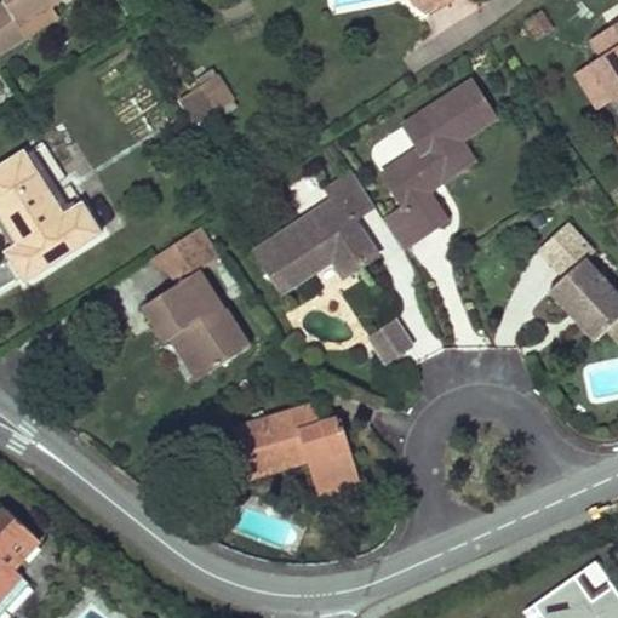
[(3,0),(4,1),(0,4),(0,56),(29,36),(21,23),(52,3),(56,0),(3,0)]
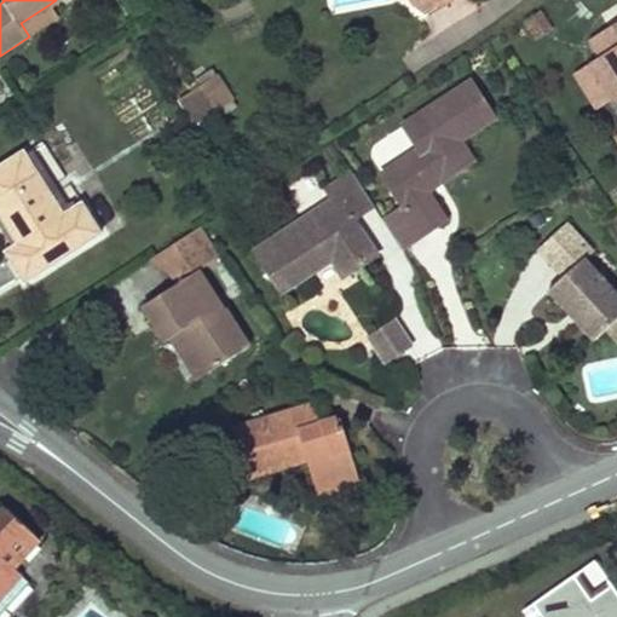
[(411,0),(413,1),(426,10),(440,0),(411,0)]
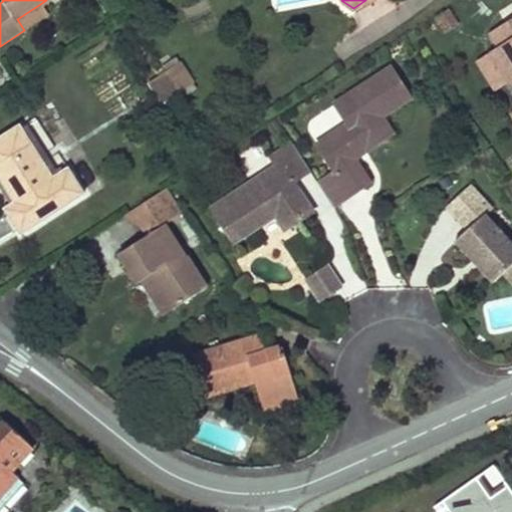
[(50,14),(43,2),(17,19),(24,30),(50,14)]
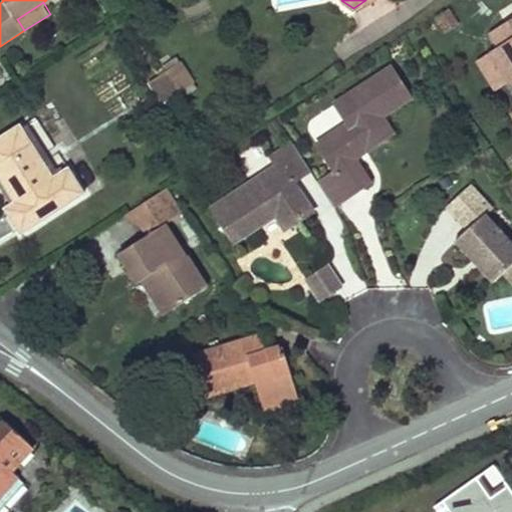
[(511,16),(490,31),(499,44),(490,50),(506,75),(511,77),(511,110),(510,111),(511,113),(511,16)]
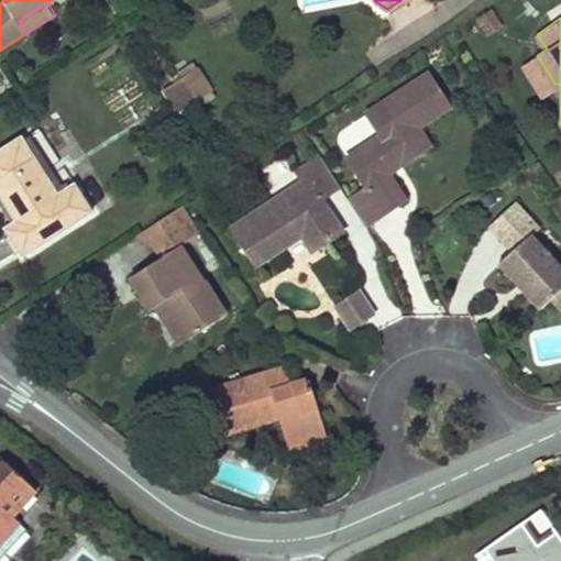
[(554,83),(537,55),(524,64),(541,91),(554,83)]
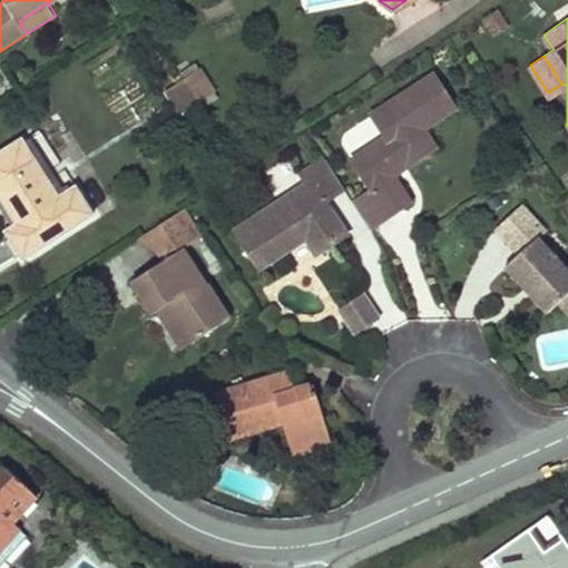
[(197,68),(182,79),(195,101),(212,90),(197,68)]
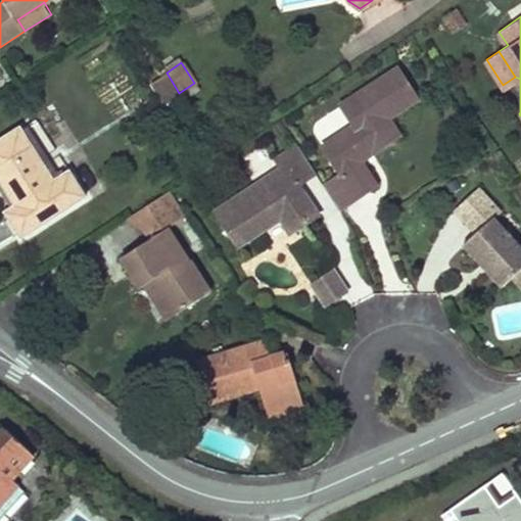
[(350,126),(327,142),(338,159),(330,164),(337,175),(352,198),(375,184),(360,160),(357,156),(366,150),(369,154),(397,134),(386,117),(414,99),(393,68),(337,106),(350,126)]
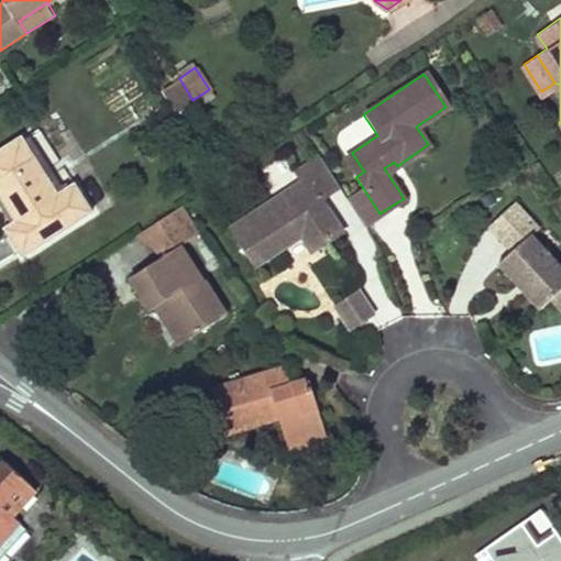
[(179,78),(163,88),(176,111),(193,100),(179,78)]
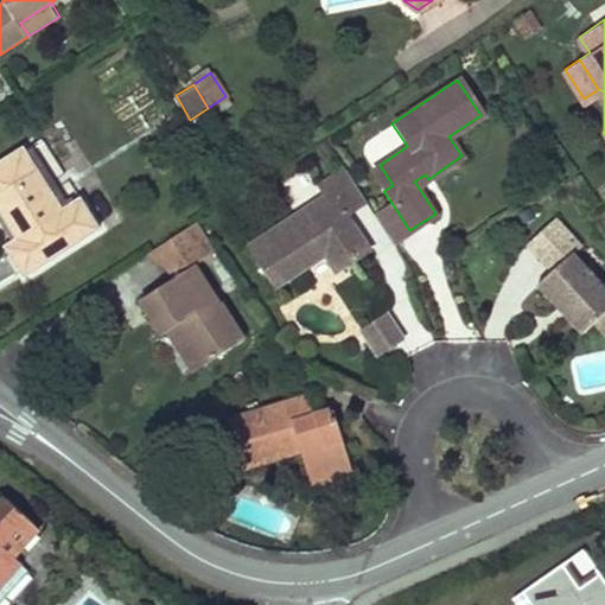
[(24,146),(0,160),(0,209),(18,237),(5,244),(23,273),(97,227),(78,198),(63,208),(24,146)]
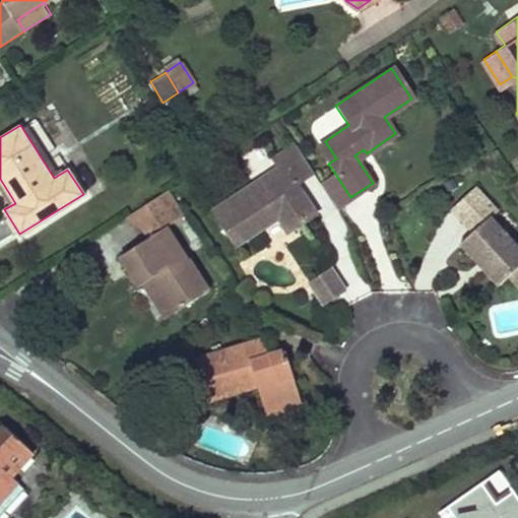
[(336,158),(325,141),(317,146),(328,164),(336,158)]
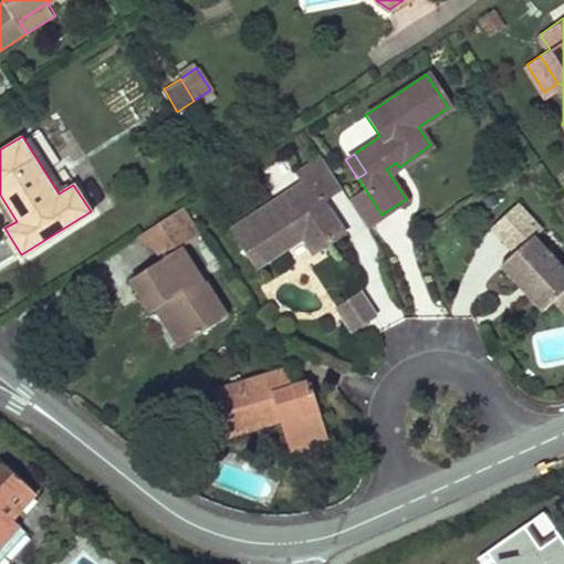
[(320,197),(338,185),(320,156),(294,173),(300,180),(228,228),(253,265),(301,236),(310,250),(342,230),(325,205),(317,210),(312,201),(320,197)]
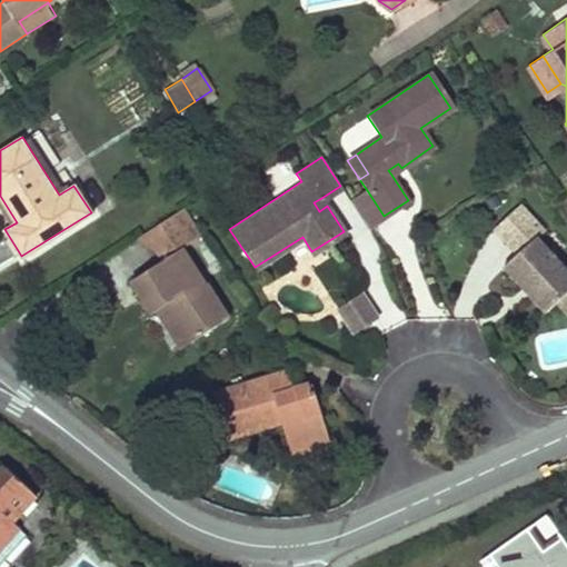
[(398,163),(388,170),(391,175),(401,168),(398,163)]
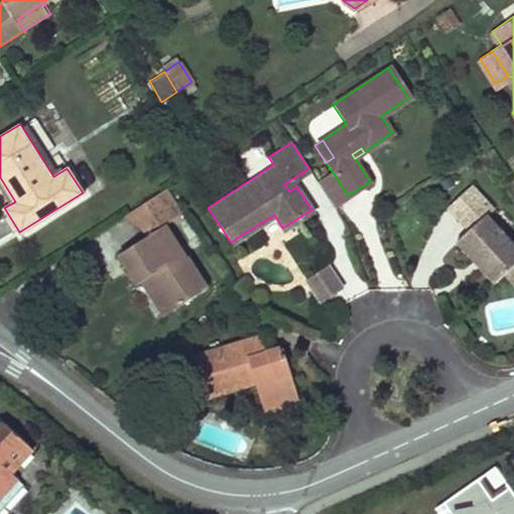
[(348,196),(333,172),(318,181),(334,206),(348,196)]
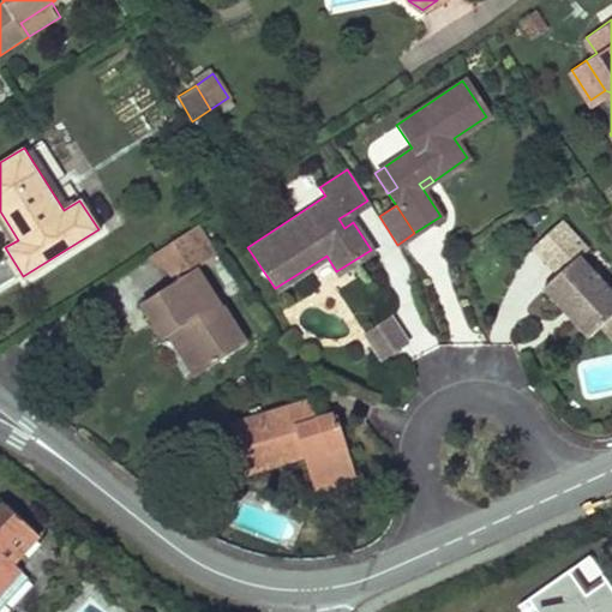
[(339,219),(345,228),(353,222),(347,214),(339,219)]
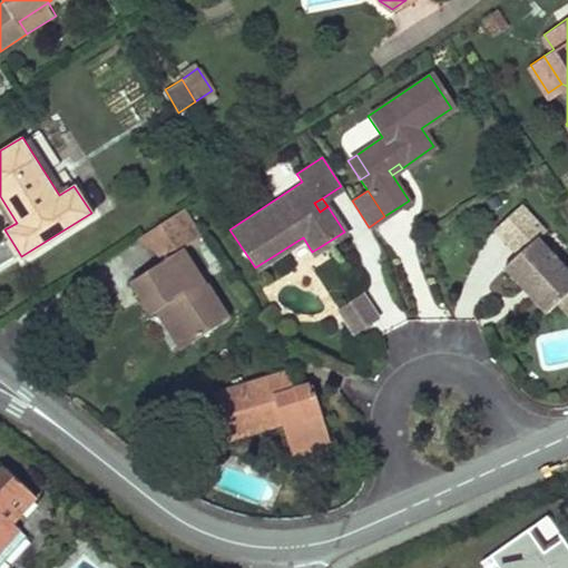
[(505,266),(546,312),(554,305),(567,291),(567,274),(535,238),(546,229),(521,202),(496,226),(519,253),(505,266)]
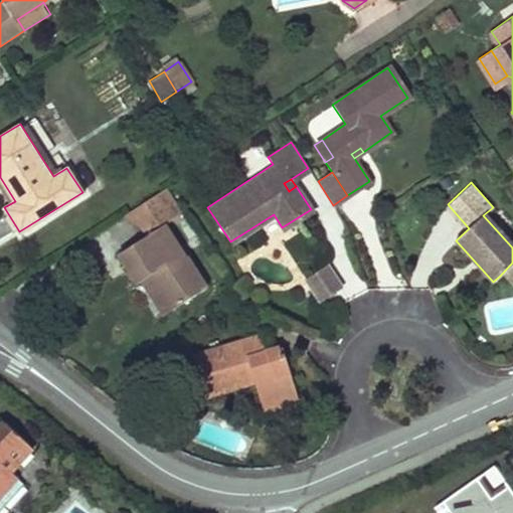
[(146,234),(119,252),(138,281),(140,280),(151,272),(173,306),(206,286),(186,254),(184,255),(164,223),(182,210),(167,186),(130,209),(146,234)]
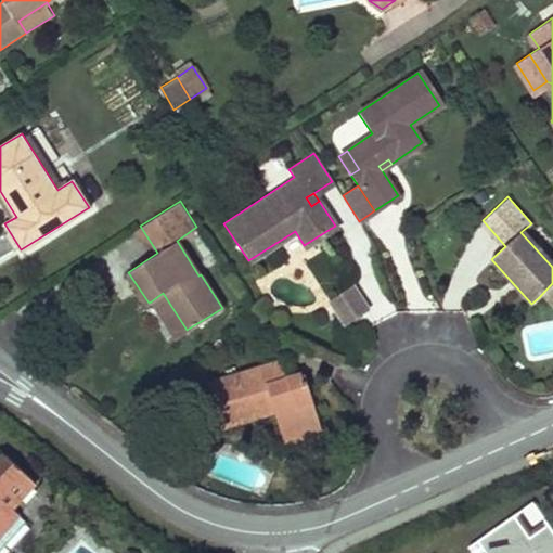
[(300,261),(330,295),(357,271),(328,239),(300,261)]
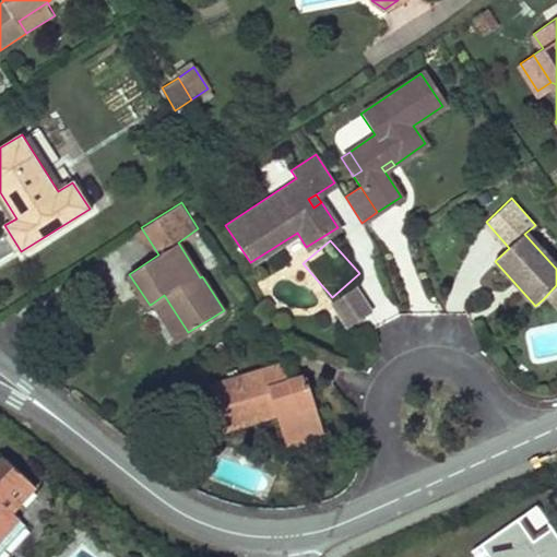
[(348,322),(370,308),(355,283),(332,298),(348,322)]
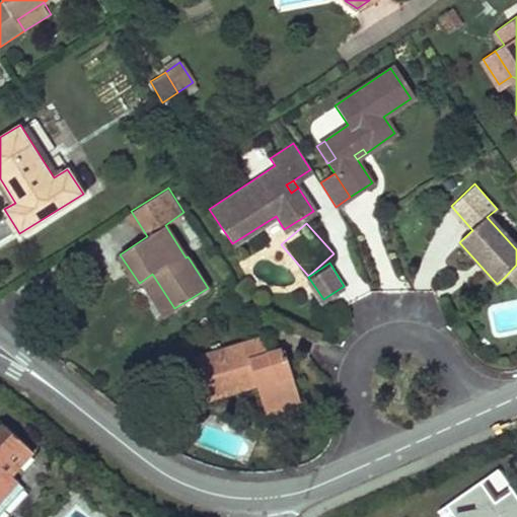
[(516,285),(516,265),(504,278),(514,288),(516,285)]
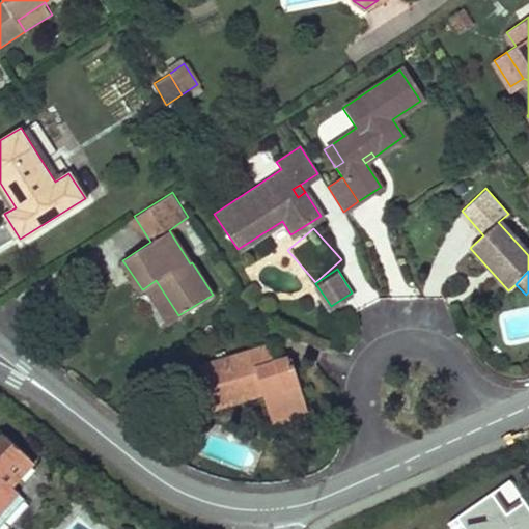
[(178,315),(156,280),(144,288),(167,323),(178,315)]
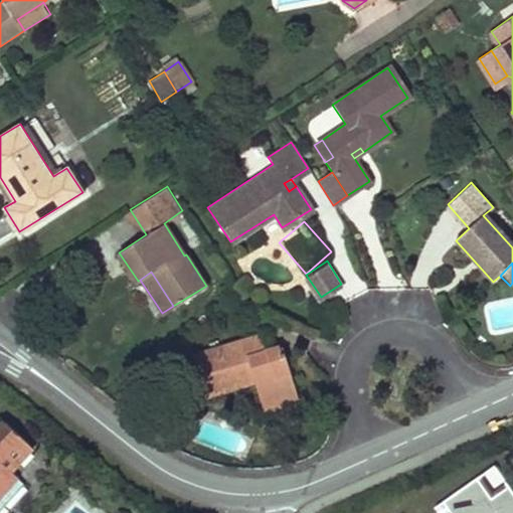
[(262,334),(253,337),(259,353),(267,350),(262,334)]
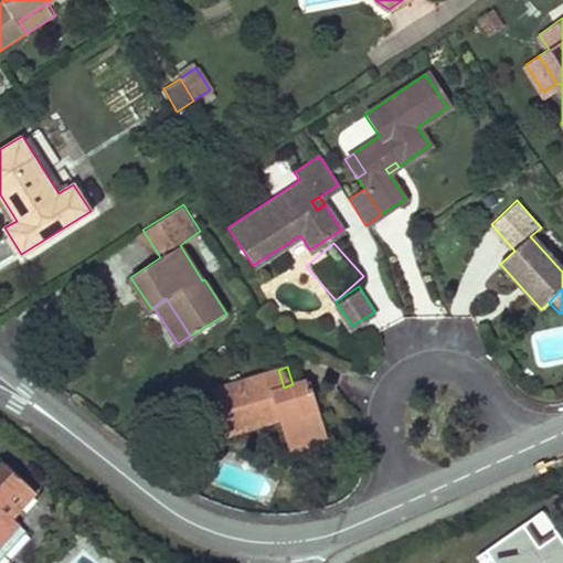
[(278,370),(212,389),(225,432),(278,416),(286,438),(326,428),(311,380),(293,384),(284,388),(278,370)]
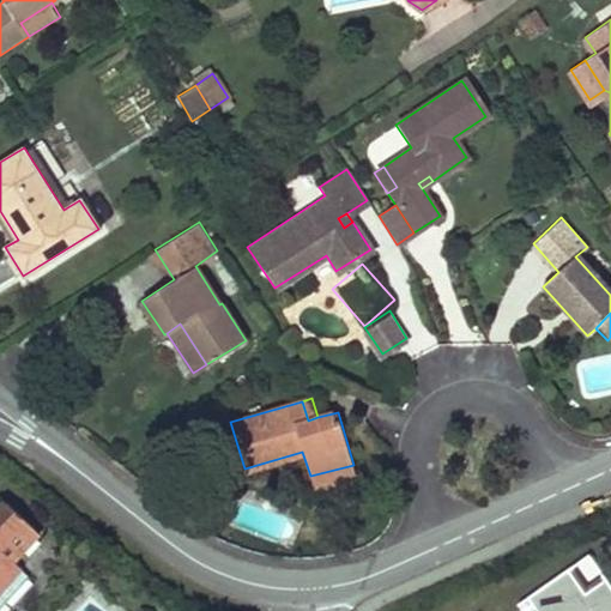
[(354,465),(310,476),(314,488),(357,475),(354,465)]
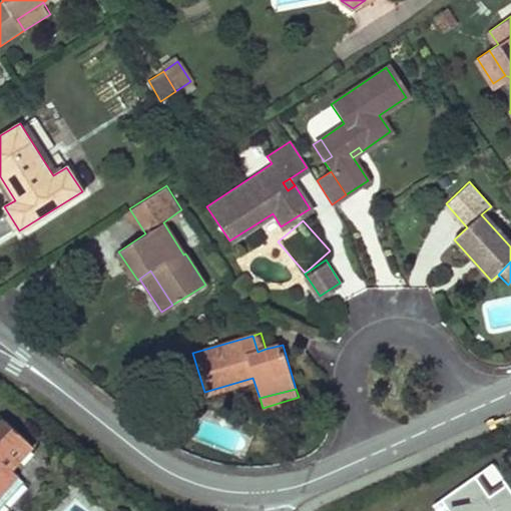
[(0,478),(31,444),(0,418),(0,478)]
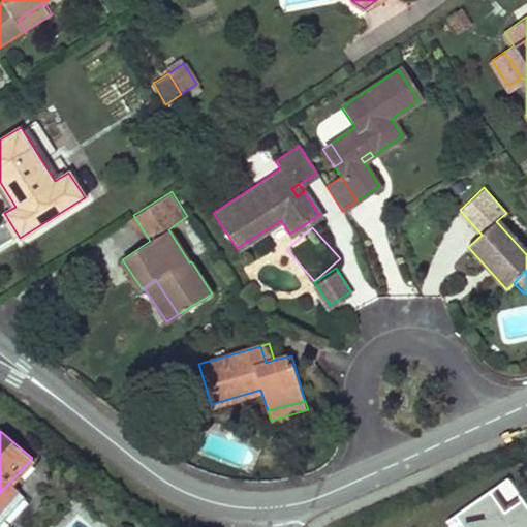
[(490,485),(457,507),(469,526),(475,526),(498,513),(507,526),(526,526),(526,499),(523,493),(504,505),(490,485)]
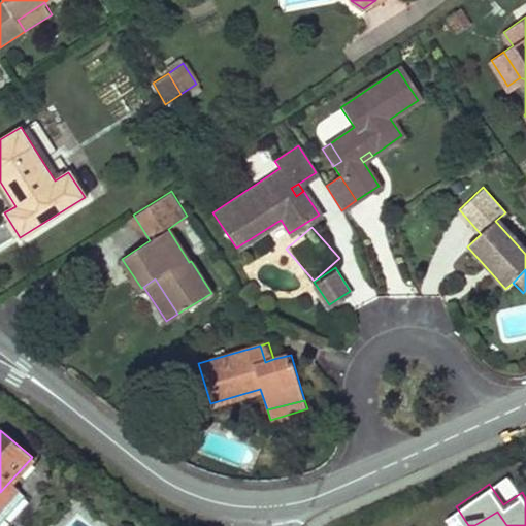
[(506,525),(497,512),(474,525),(506,525)]
